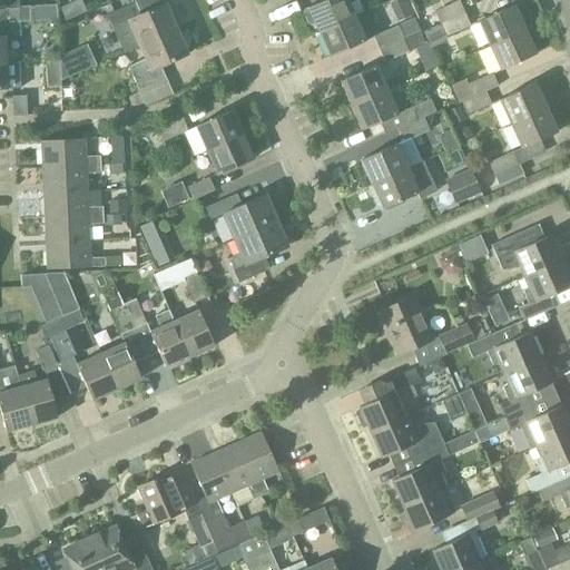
[(3,0),(0,0),(0,23),(21,23),(20,10),(5,10),(3,0)]
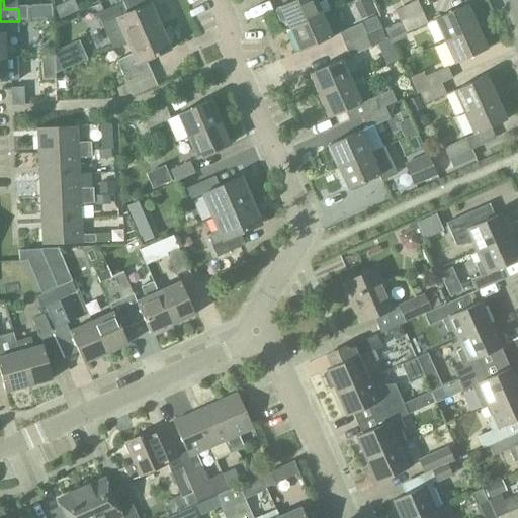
[(290,30),(323,16),(315,0),(298,0),(277,10),(276,13),(280,22),(283,23),(286,22),(290,30)]
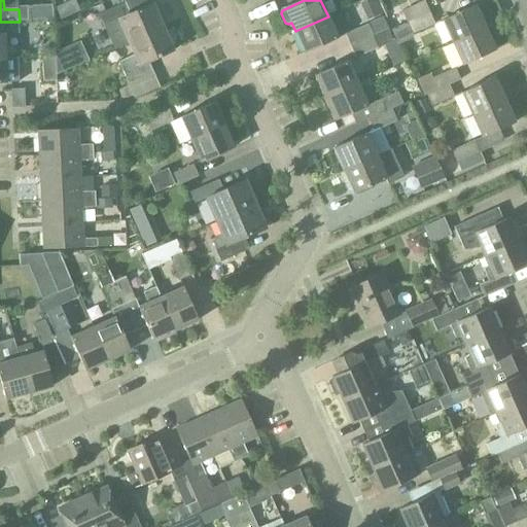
[(130,43),(164,28),(152,4),(136,12),(131,1),(100,16),(111,40),(125,33),(130,43)]
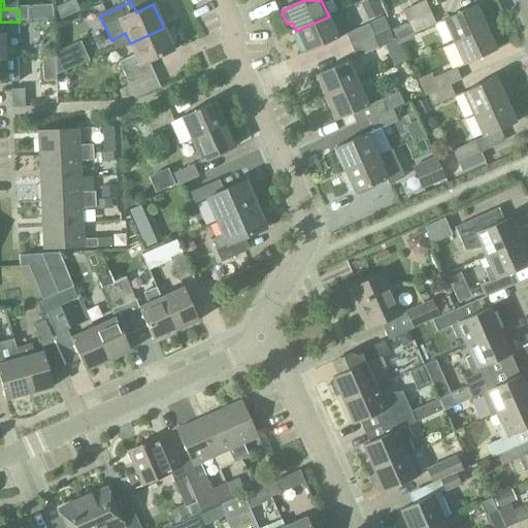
[(408,24),(431,13),(426,2),(403,12),(408,24)]
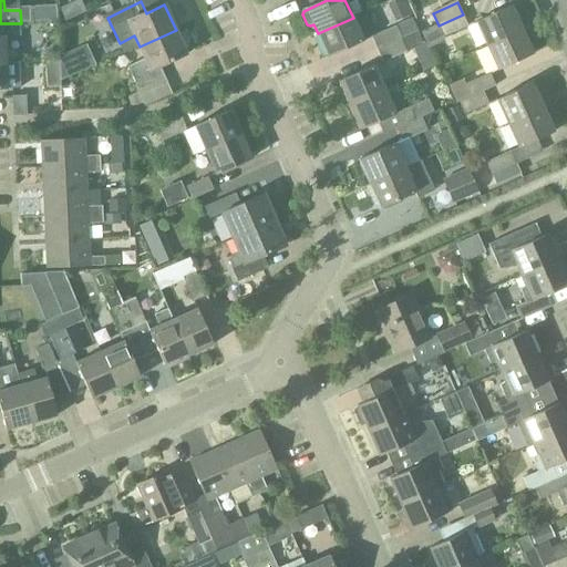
[(487,47),(523,31),(512,7),(476,23),(487,47)]
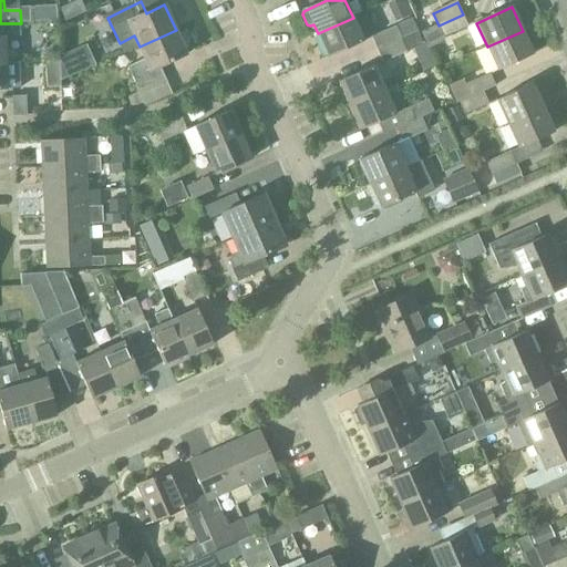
[(353,18),(318,33),(329,58),(364,42),(372,39),(378,51),(419,32),(413,20),(375,35),(364,13),(353,18)]
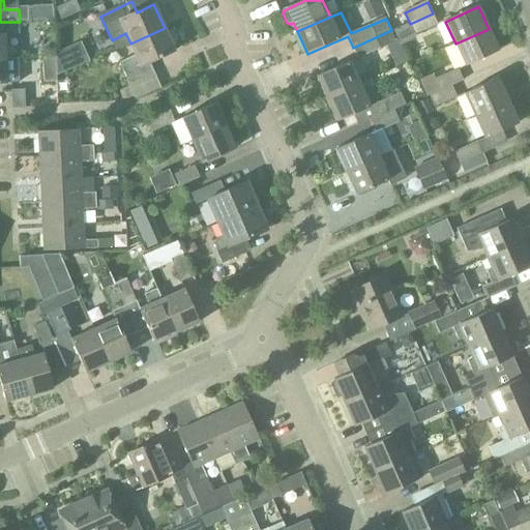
[(433,13),(410,24),(394,31),(402,47),(417,38),(416,36),(439,26),(433,13)]
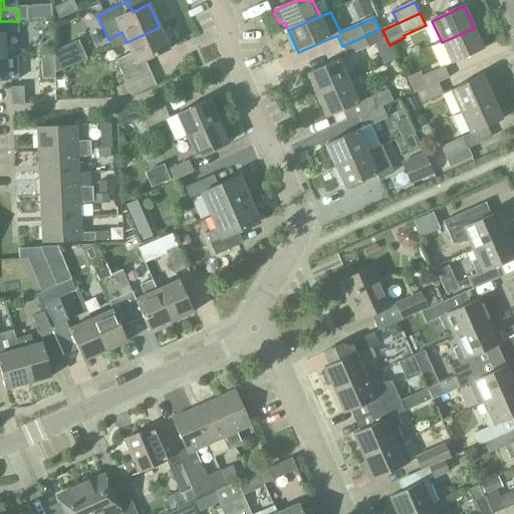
[(19,21),(0,21),(0,57),(6,57),(5,33),(20,33),(19,21)]
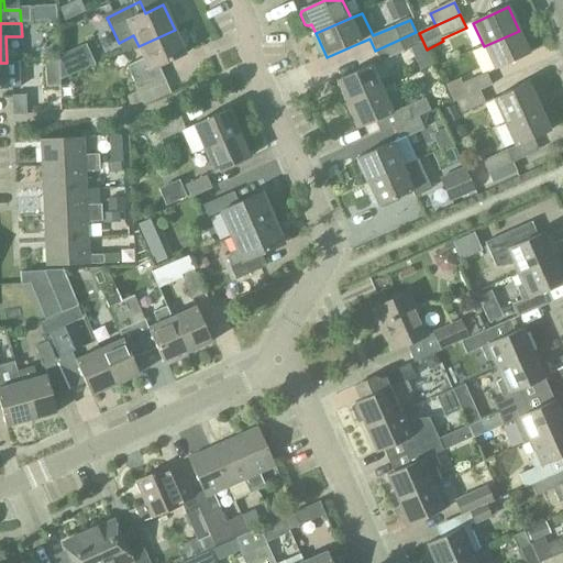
[(175,30),(139,46),(144,59),(128,67),(138,90),(164,78),(159,67),(186,55),(175,30)]
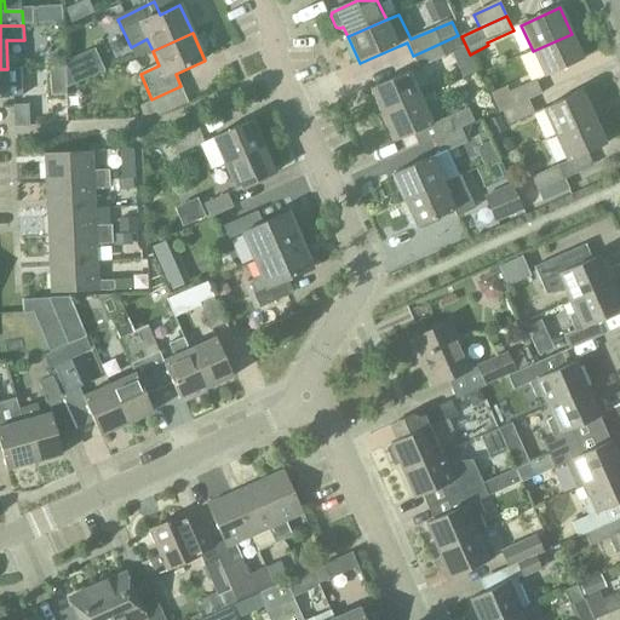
[(572,34),(533,51),(545,78),(584,61),(572,34)]
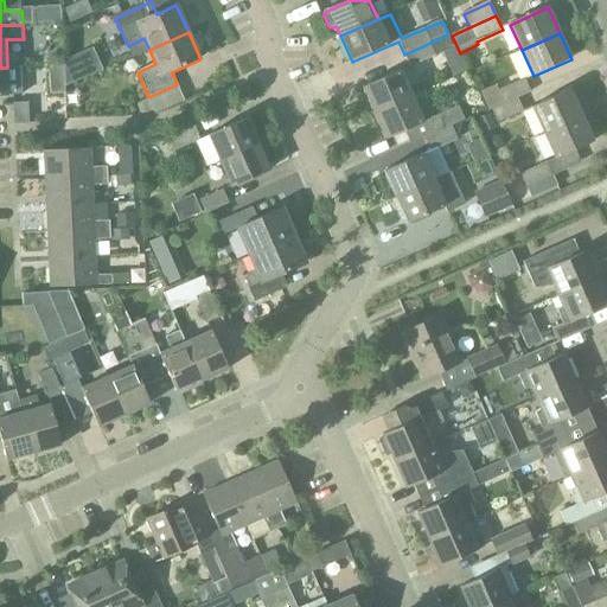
[(455,49),(448,34),(404,55),(410,66),(440,53),(453,80),(468,71),(457,48),(455,49)]
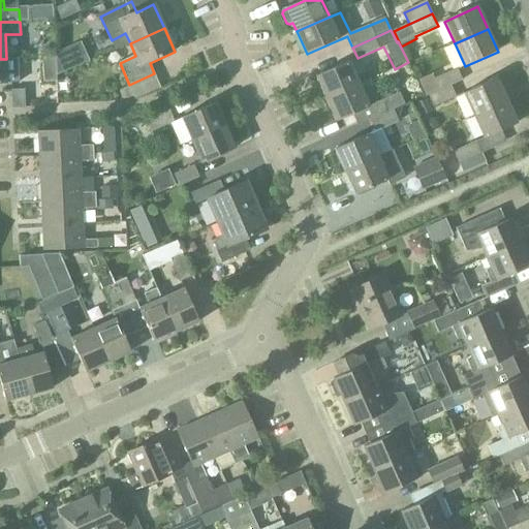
[(43,58),(44,83),(58,82),(57,58),(43,58)]
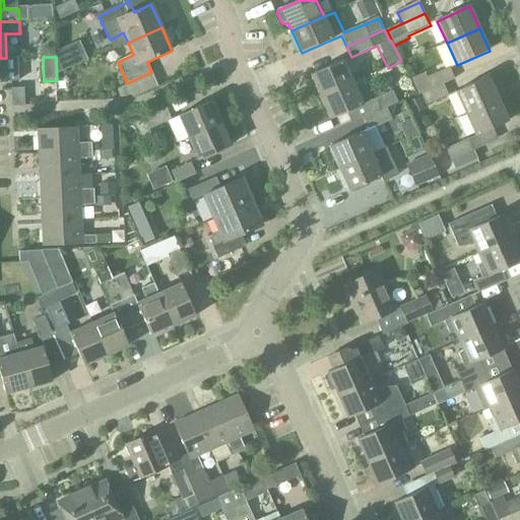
[(18,58),(6,58),(0,58),(0,82),(19,82),(18,58)]
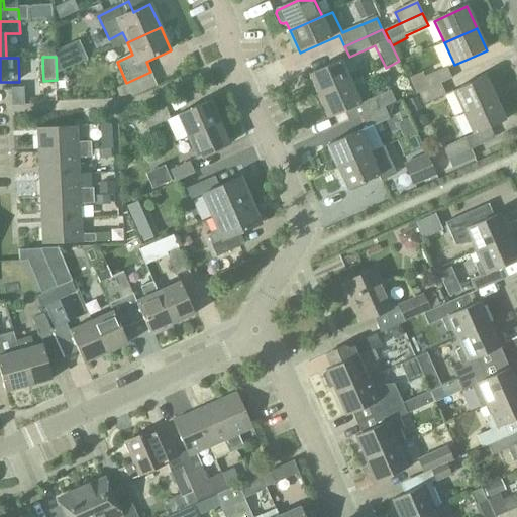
[(319,97),(351,83),(341,61),(309,75),(319,97)]
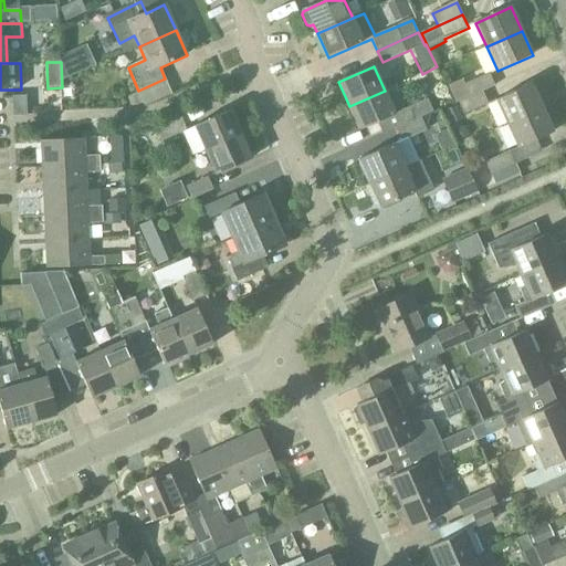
[(460,103),(484,92),(495,87),(490,74),(467,84),(464,79),(448,86),(457,105),(460,103)]
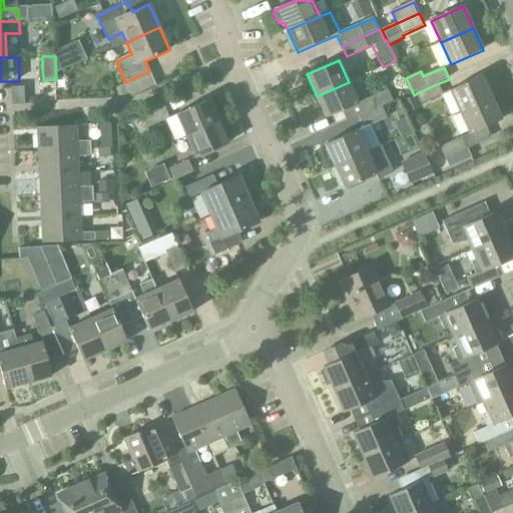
[(460,113),(492,98),(482,76),(450,91),(460,113)]
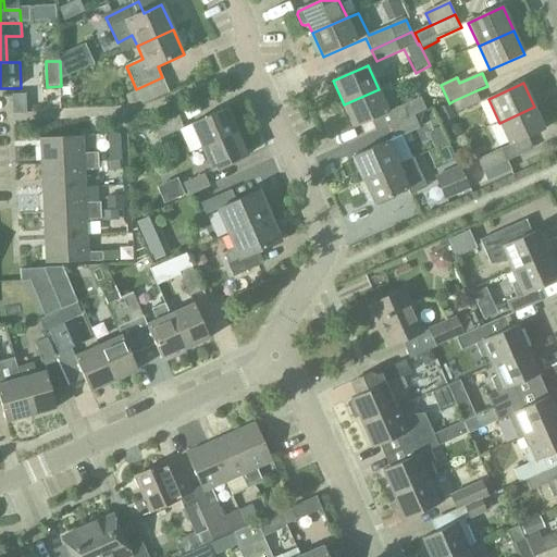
[(390,113),(379,89),(344,104),(355,128),(390,113)]
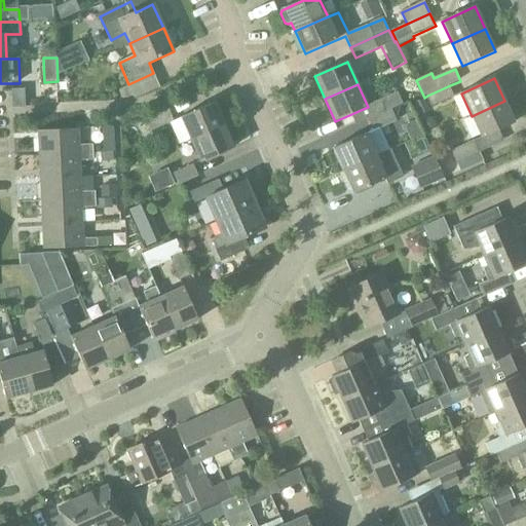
[(455,97),(450,85),(427,96),(433,108),(455,97)]
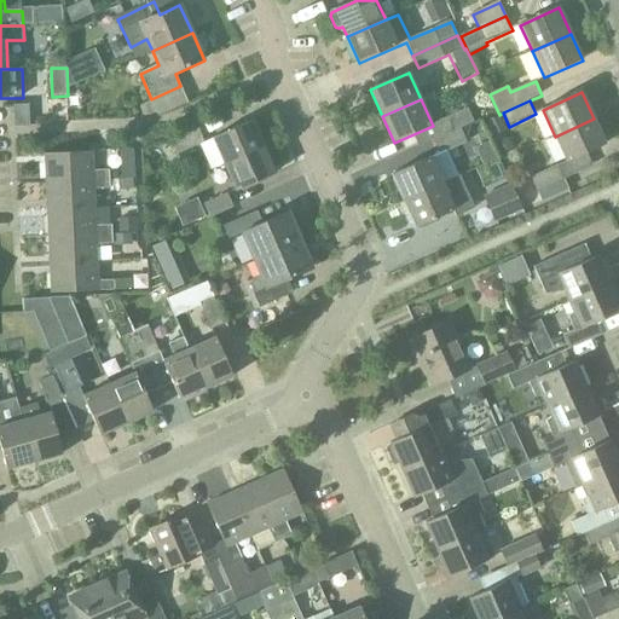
[(447,134),(462,129),(475,123),(469,110),(441,121),(447,134)]
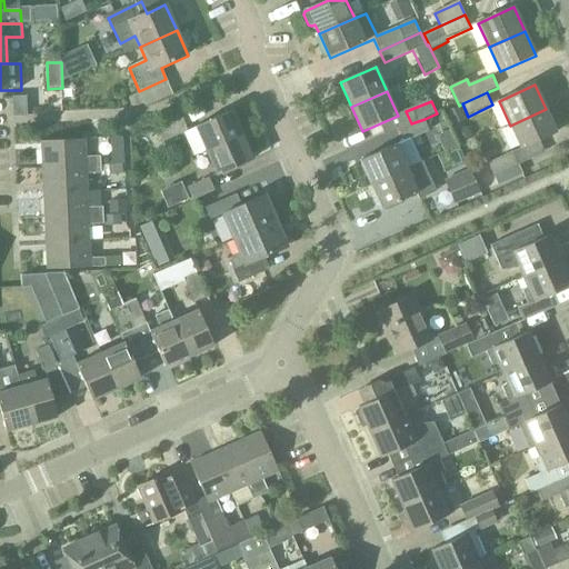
[(452,126),(465,120),(458,108),(447,113),(452,126)]
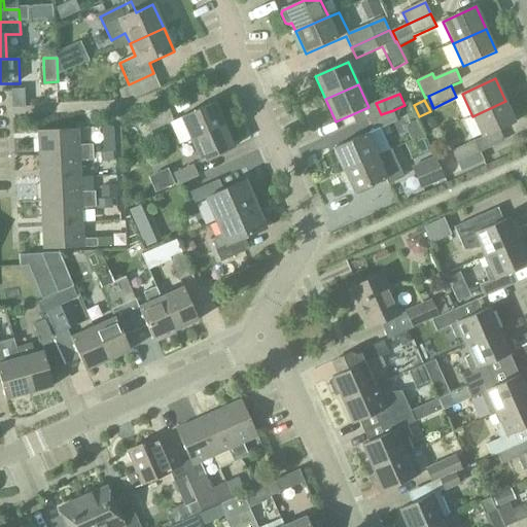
[(472,116),(483,138),(499,131),(516,124),(505,101),(472,116)]
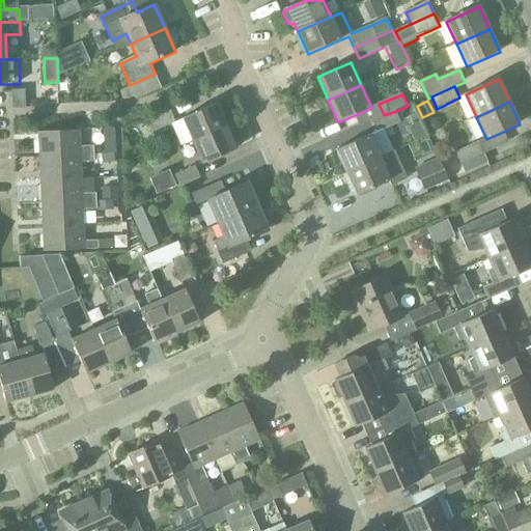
[(193,141),(226,127),(216,104),(183,119),(193,141)]
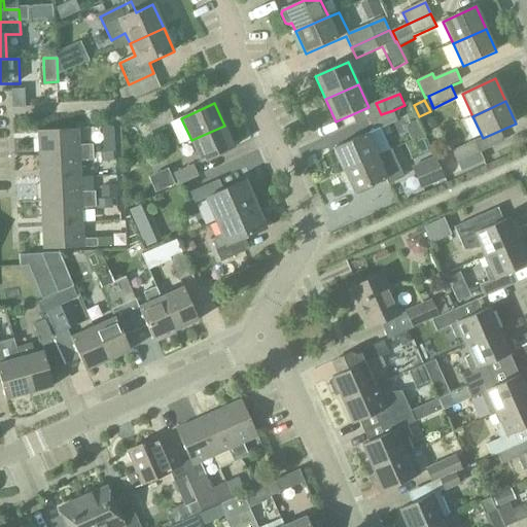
[(175,121),(170,110),(146,120),(151,133),(175,121)]
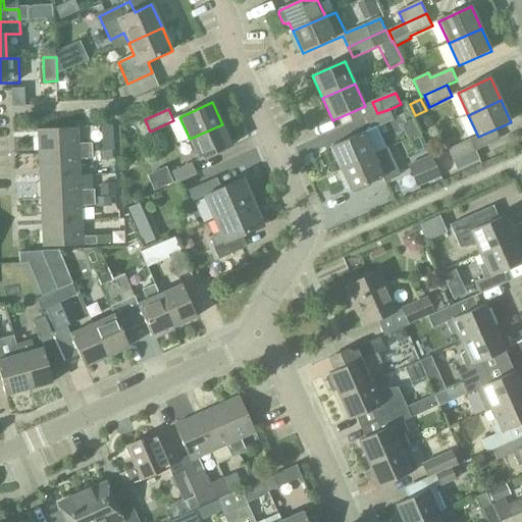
[(377,113),(367,118),(372,129),(394,120),(389,109),(377,113)]
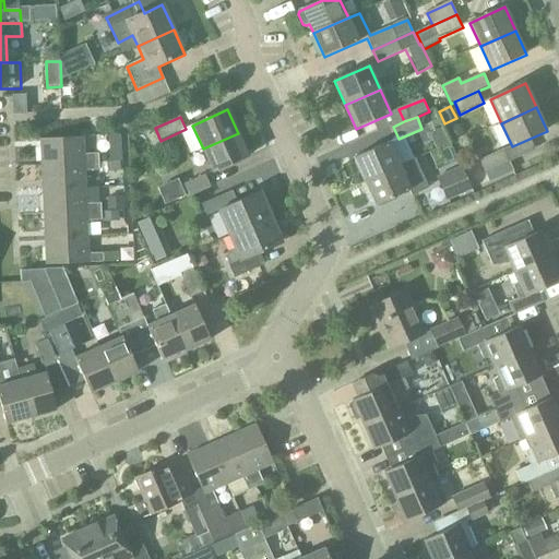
[(238,133),(203,149),(214,173),(249,157),(238,133)]
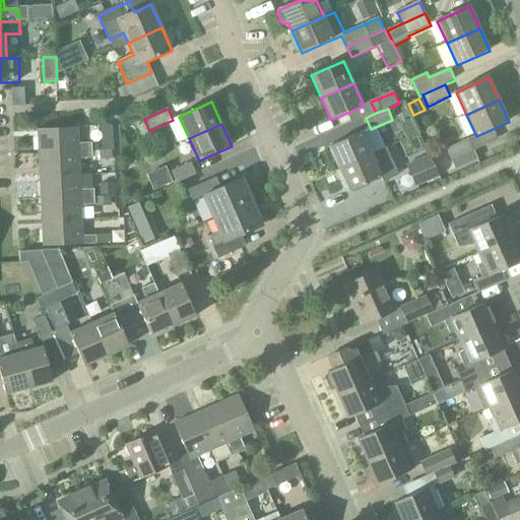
[(40,153),(92,151),(92,143),(78,144),(77,128),(39,130),(40,153)]
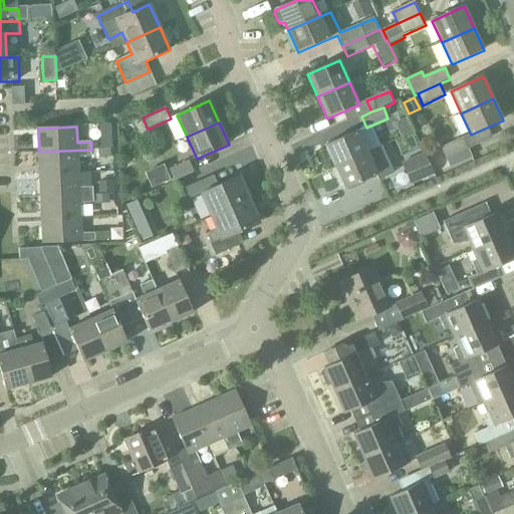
[(335,168),(367,153),(357,132),(325,146),(335,168)]
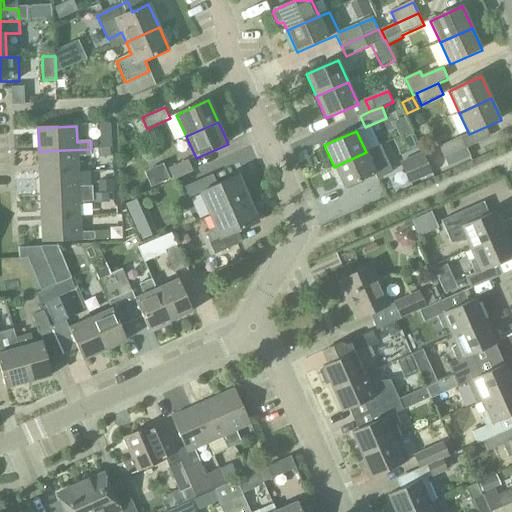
[(101,149),(111,148),(113,148),(112,136),(101,137),(101,149)]
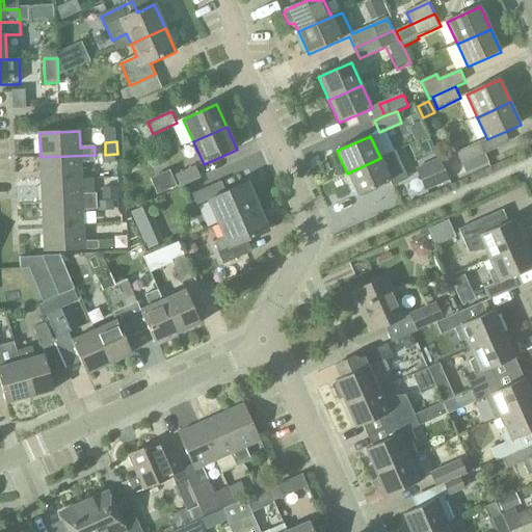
[(489,163),(485,154),(480,142),(456,153),(461,164),(466,175),(489,163)]
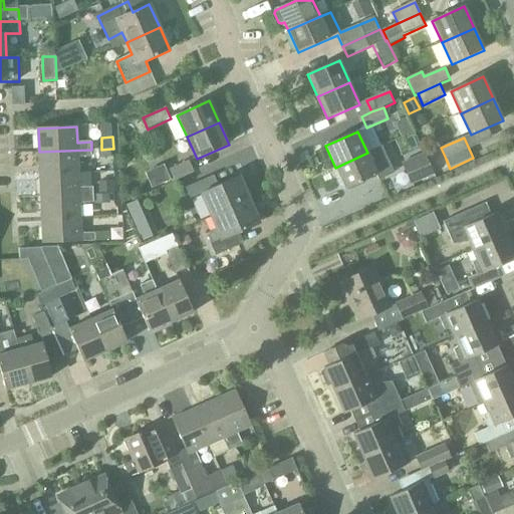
[(367,153),(335,168),(345,190),(377,175),(379,181),(395,174),(381,147),(367,153)]
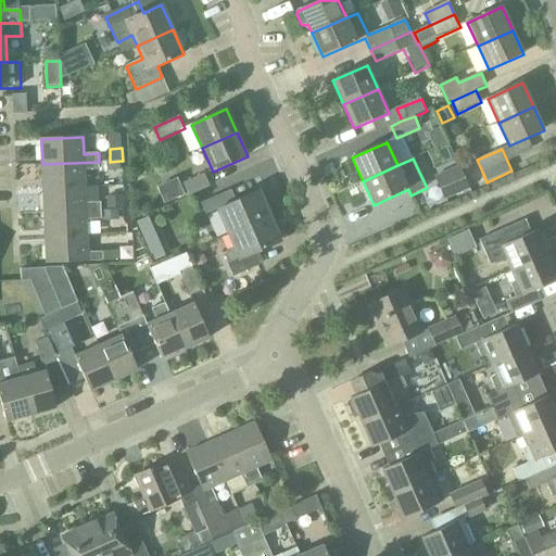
[(110,162),(108,162),(109,172),(122,171),(121,161),(110,162)]
